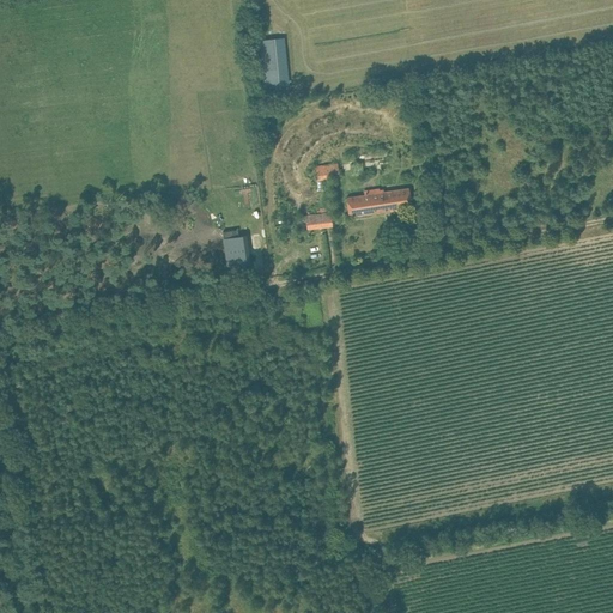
[(280,86),(274,38),(259,41),(263,89),(280,86)]
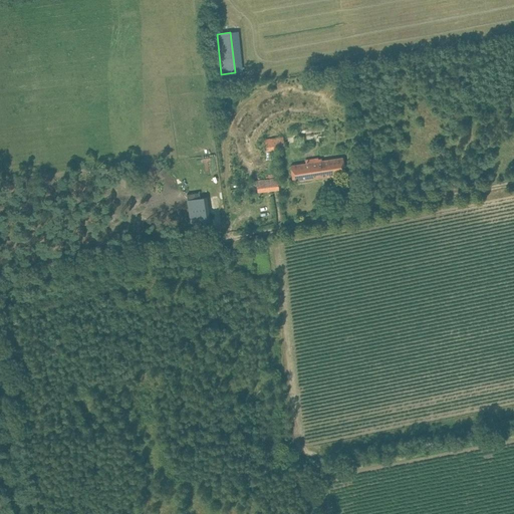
[(305,136),(295,138),(296,146),(306,144),(305,136)]
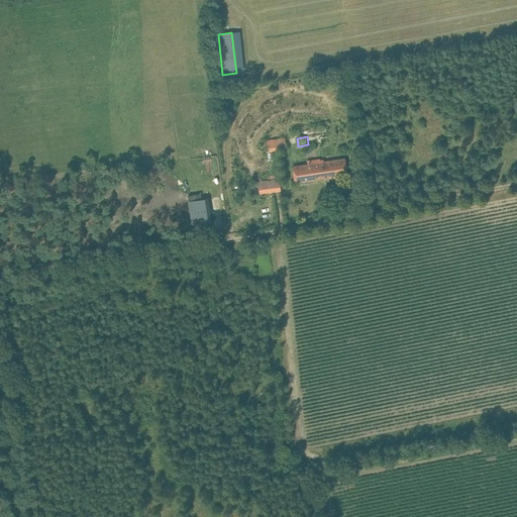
[(265,140),(267,150),(286,148),(285,137),(265,140)]
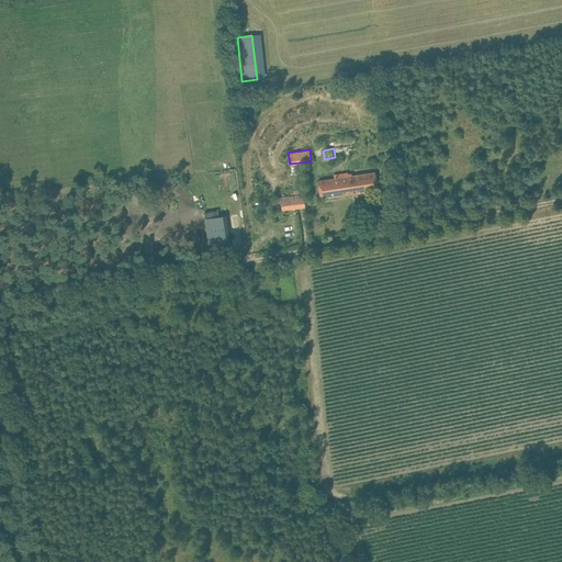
[(317,181),(318,188),(321,199),(378,191),(374,172),(351,176),(351,173),(347,173),(347,172),(334,175),(334,179),(317,181)]
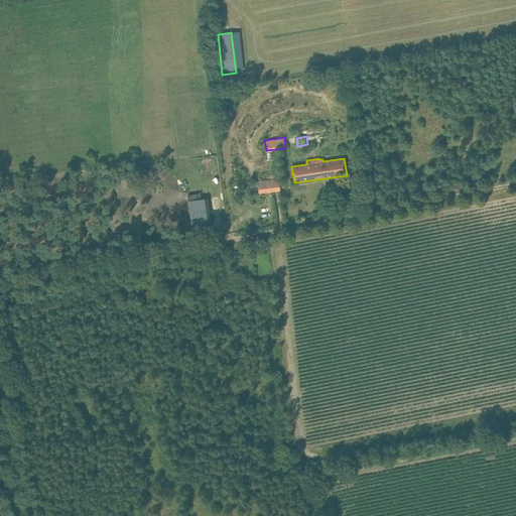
[(257,181),(257,182),(258,192),(280,190),(279,178),(257,181)]
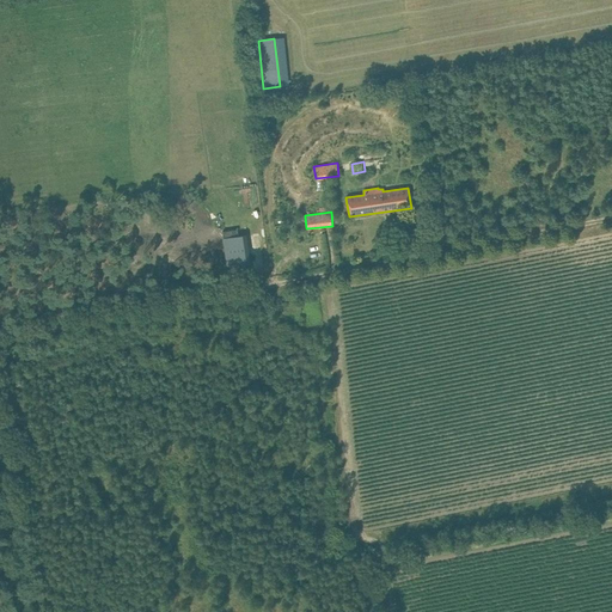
[(224,239),(227,267),(250,263),(245,236),(224,239)]
